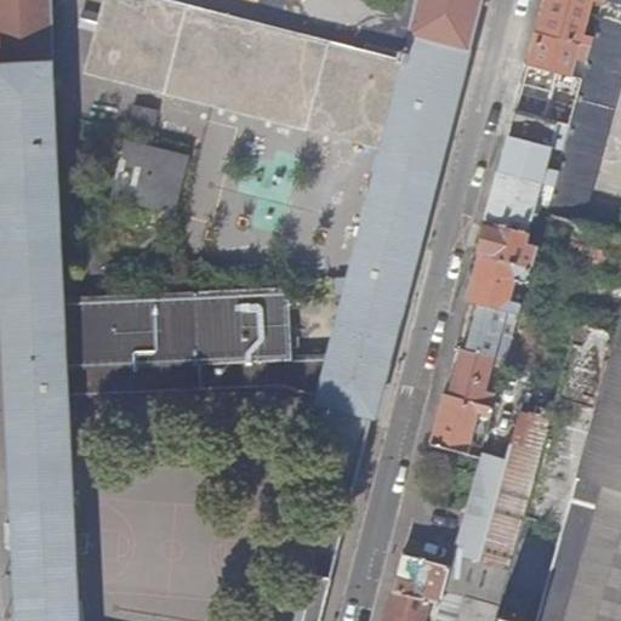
[(0,0),(0,189),(21,620),(320,620),(331,579),(308,574),(295,620),(74,620),(64,402),(275,389),(374,415),(404,300),(469,49),(482,0),(0,0)]
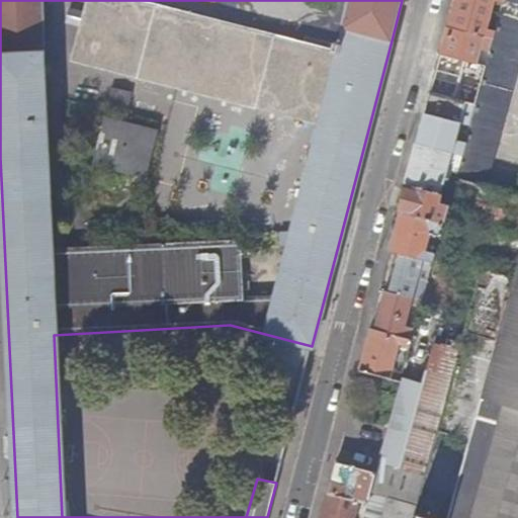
[(455,0),(448,26),(495,37),(497,31),(488,29),(494,1),(504,4),(504,0),(455,0)]
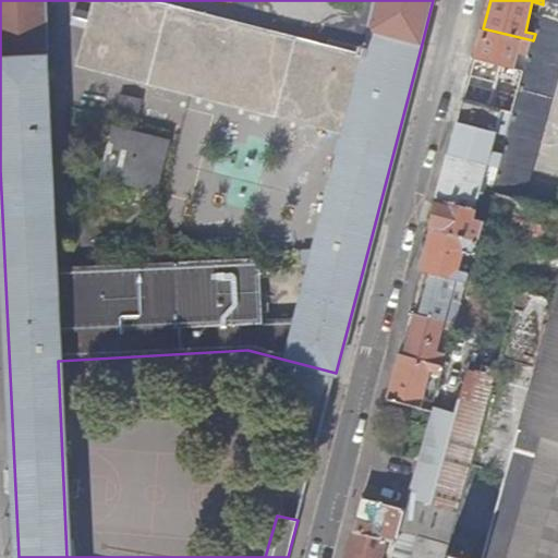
[(499,165),(493,191),(525,198),(557,73),(557,0),(543,0),(543,4),(540,15),(538,22),(535,34),(533,40),(525,70),(513,111),(508,134),(502,154),(499,165)]
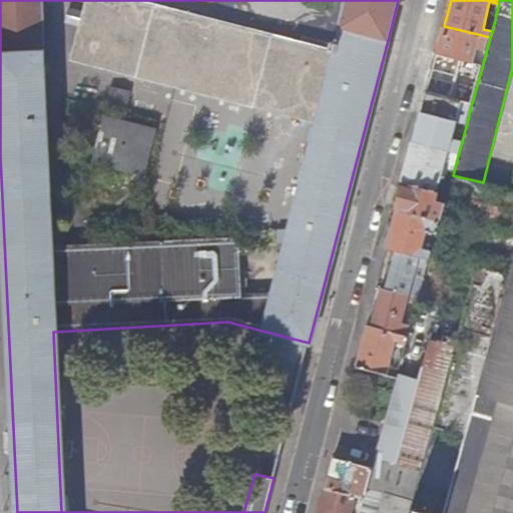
[(438,52),(483,64),(490,37),(444,26),(438,52)]
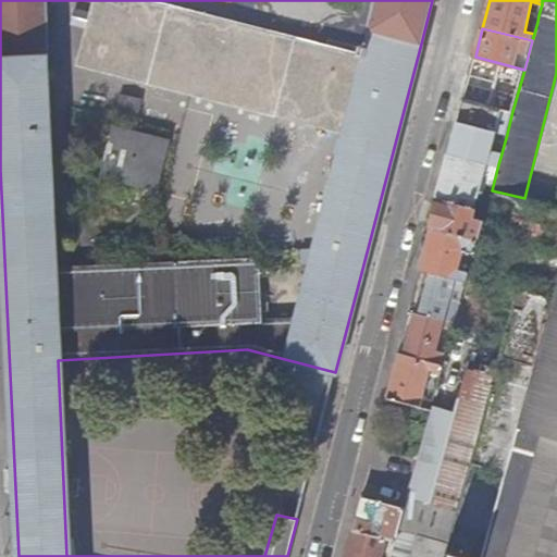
[(467,89),(465,99),(512,111),(524,70),(475,57),(472,70),(493,75),(498,75),(492,96),(484,94),(482,93),(467,89)]
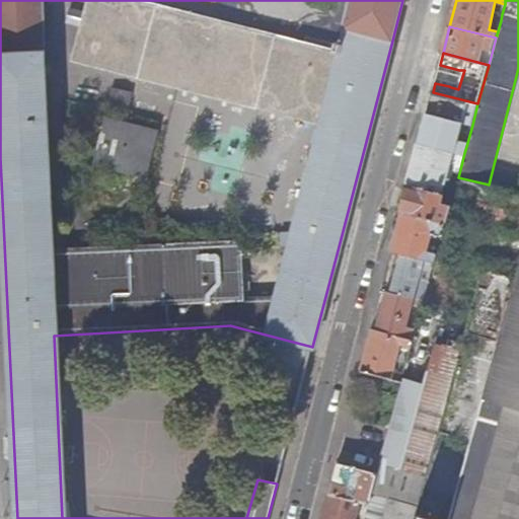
[(433,92),(420,143),(454,151),(464,153),(467,143),(458,141),(463,122),(472,125),(477,103),(433,92)]
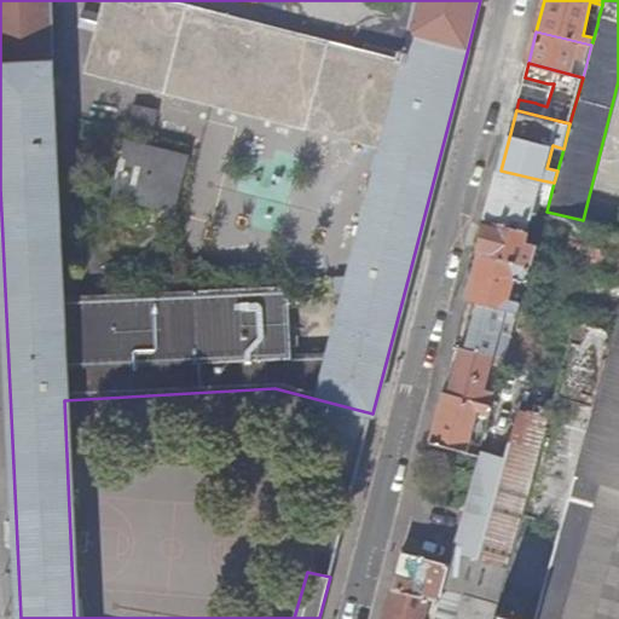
[(501,171),(479,253),(531,266),(532,264),(537,244),(526,242),(542,180),(501,171)]
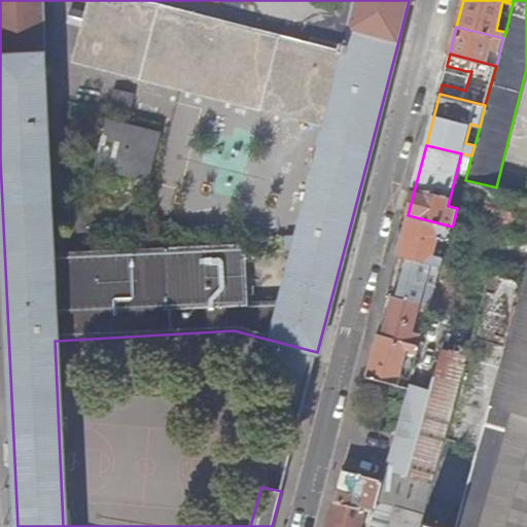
[(453,224),(526,241),(526,196),(496,187),(465,180),(457,208),(453,224)]
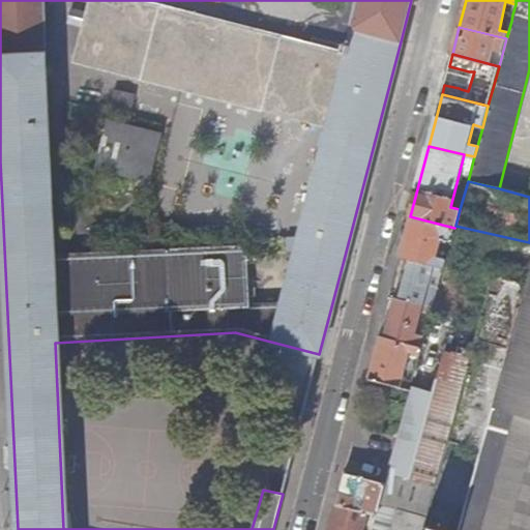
[(400,256),(401,256),(411,258),(444,267),(446,258),(438,256),(442,236),(451,238),(454,228),(410,216),(400,256)]
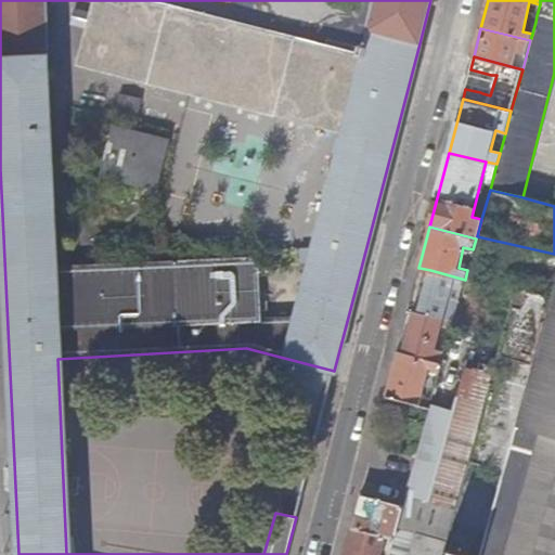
[(424,295),(420,312),(454,321),(465,280),(430,270),(426,287),(425,292),(424,295)]
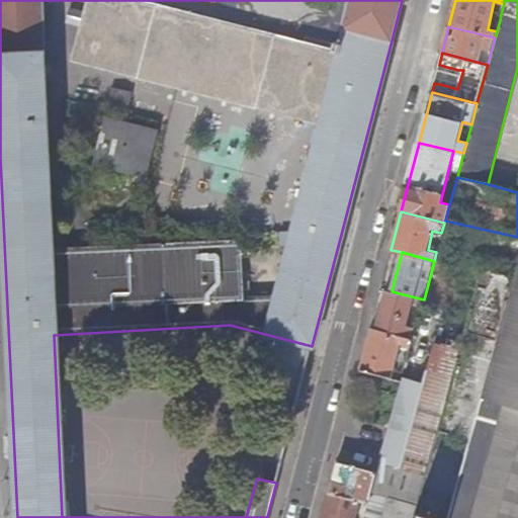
[(494,498),(488,517),(517,517),(517,260),(514,276),(471,432),(455,488),(494,498)]
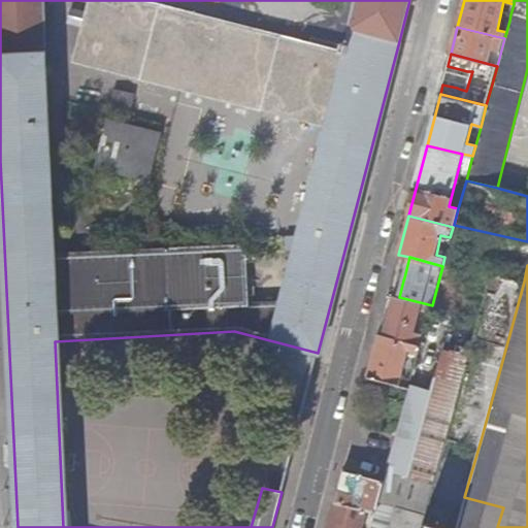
[(492,274),(449,432),(481,440),(524,282),(492,274)]
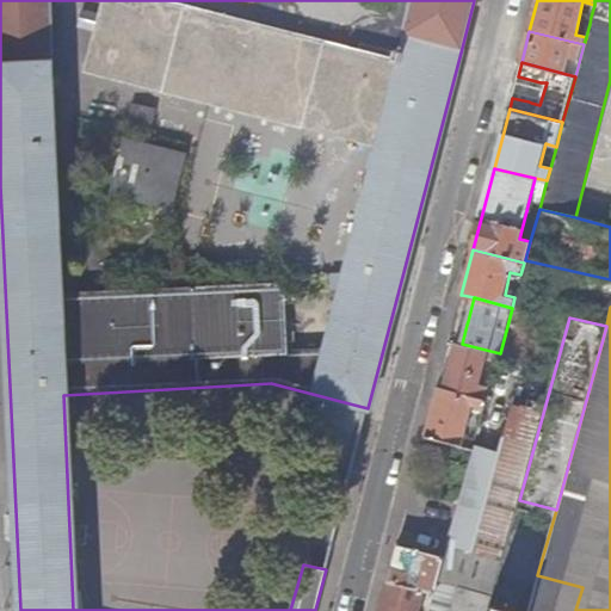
[(456,343),(444,388),(487,399),(489,388),(480,386),(486,359),(498,362),(500,353),(462,344),(456,343)]
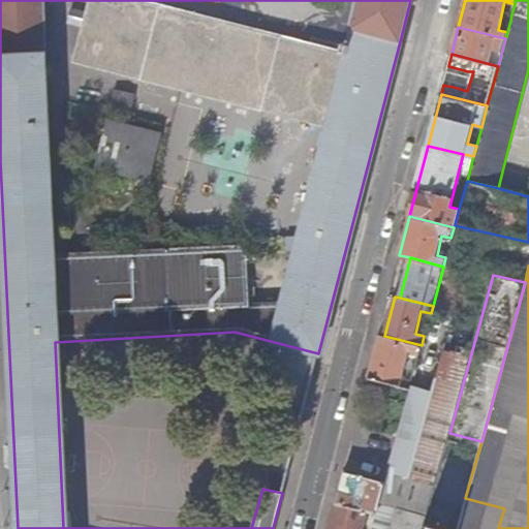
[(380,335),(369,377),(410,387),(412,379),(403,377),(410,350),(419,352),(422,345),(384,336),(380,335)]
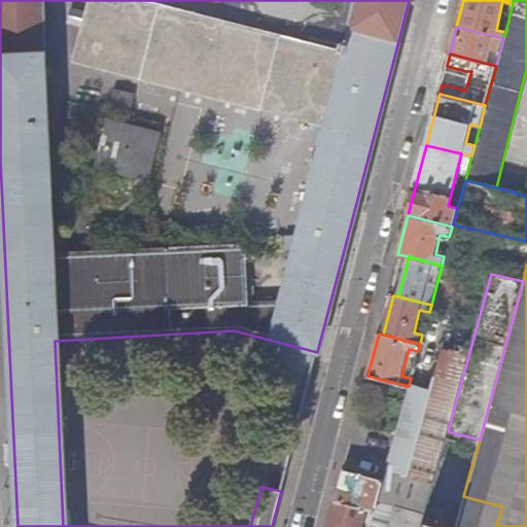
[(411,384),(396,434),(384,480),(379,499),(399,505),(424,513),(462,369),(458,366),(464,345),(445,340),(430,389),(411,384)]
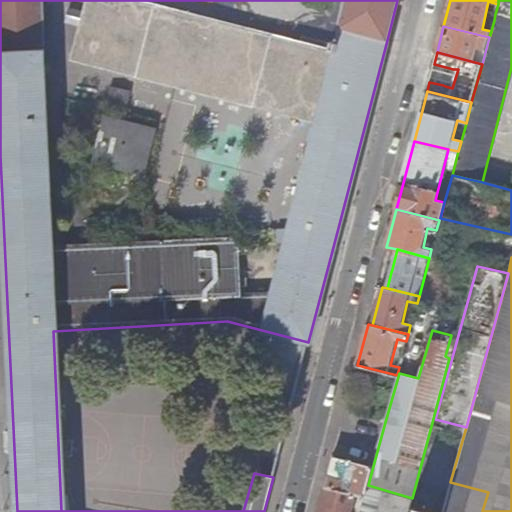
[(373,466),(357,462),(332,455),(324,486),(364,496),(367,485),(368,485),(373,466)]
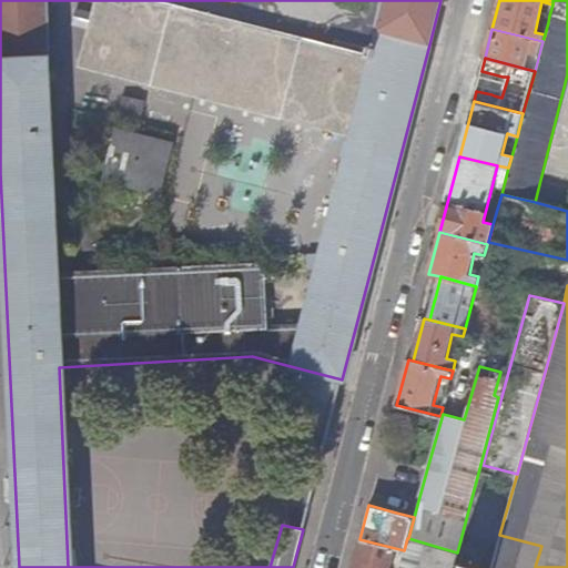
[(535,567),(541,546),(499,535),(489,567),(535,567)]
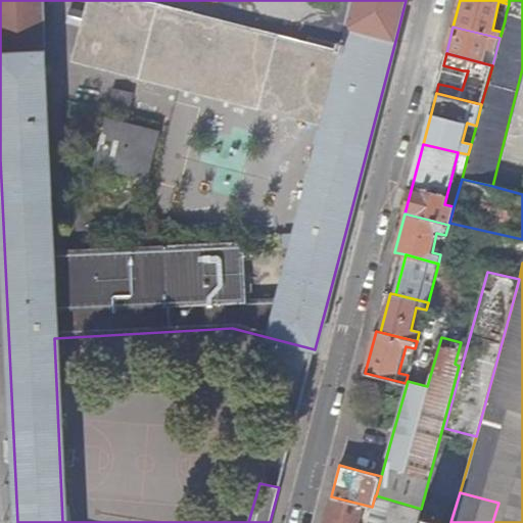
[(372,507),(367,522),(389,522),(396,502),(376,495),(375,495),(372,507)]
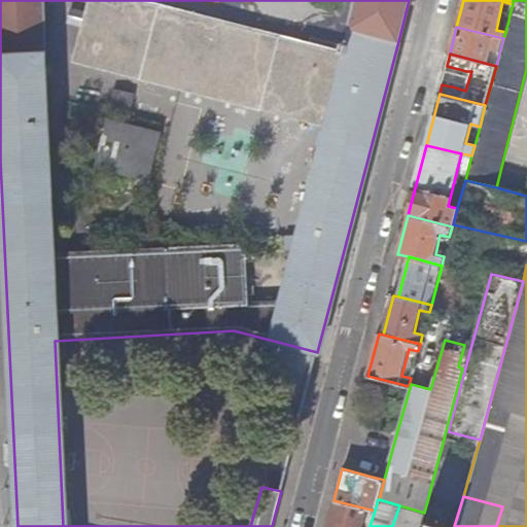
[(370,526),(375,511),(334,500),(326,526),(370,526)]
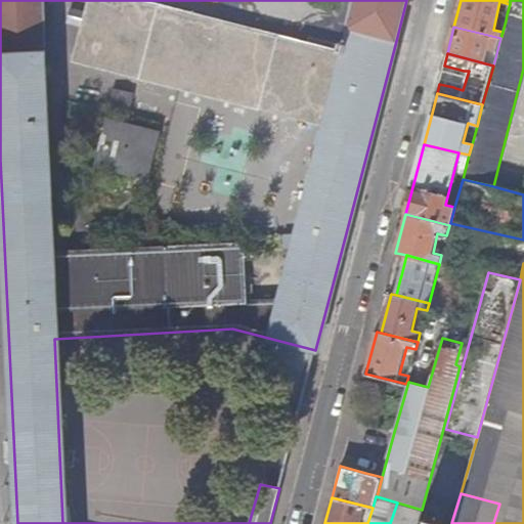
[(419,523),(421,518),(423,511),(422,510),(397,503),(390,523),(419,523)]
